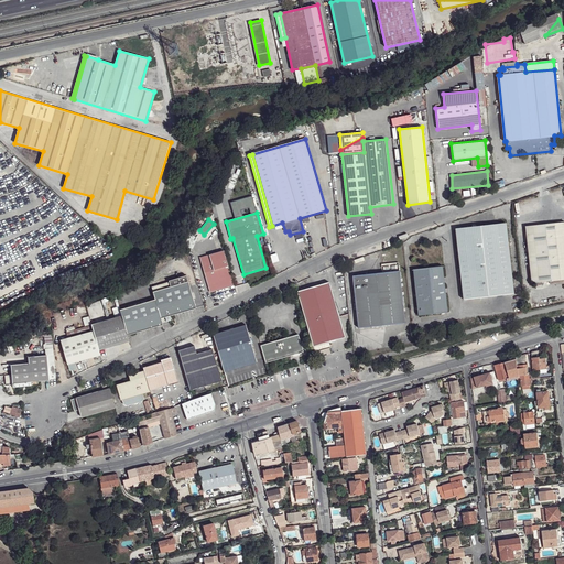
[(563,221),(524,226),(531,283),(563,279),(563,221)]
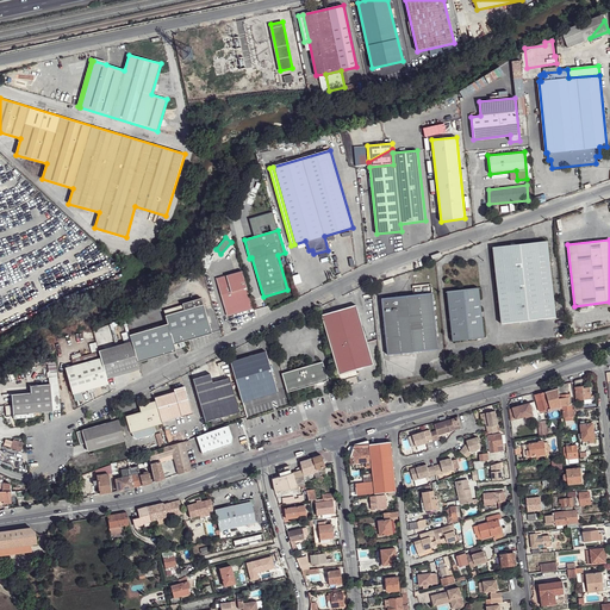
[(492,247),(502,323),(555,317),(547,241),(492,247)]
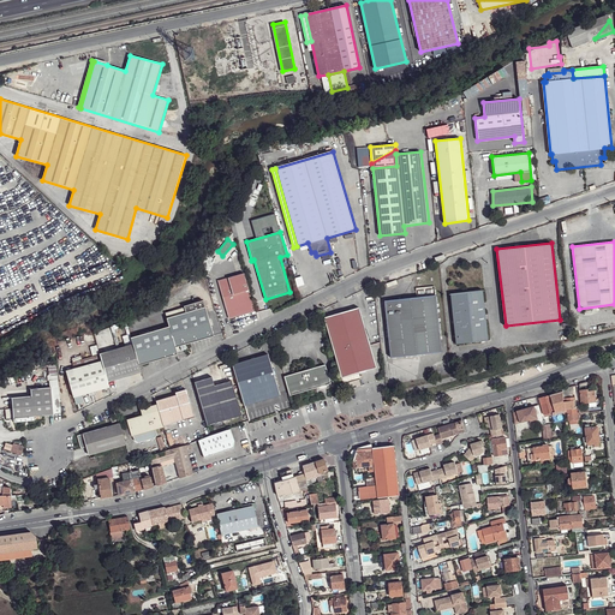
[(231,314),(232,317),(255,311),(244,273),(218,281),(227,315),(231,314)]
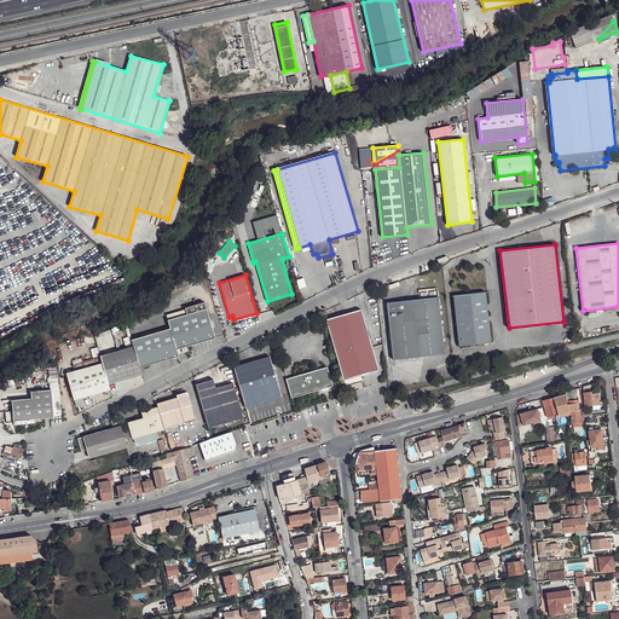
[(453,296),(458,346),(491,342),(486,293),(453,296)]
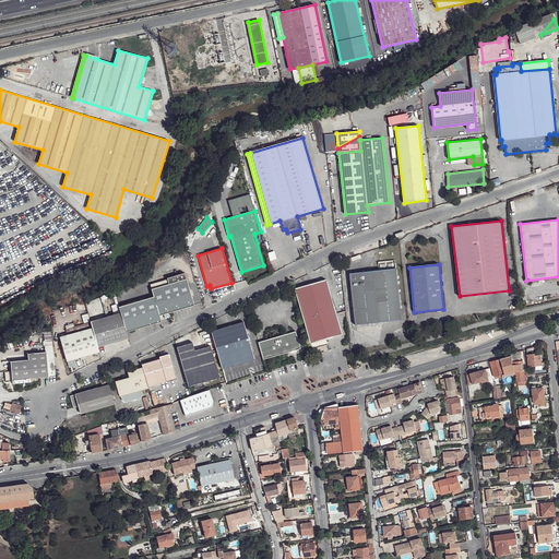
[(349,273),(355,325),(402,320),(395,269),(349,273)]
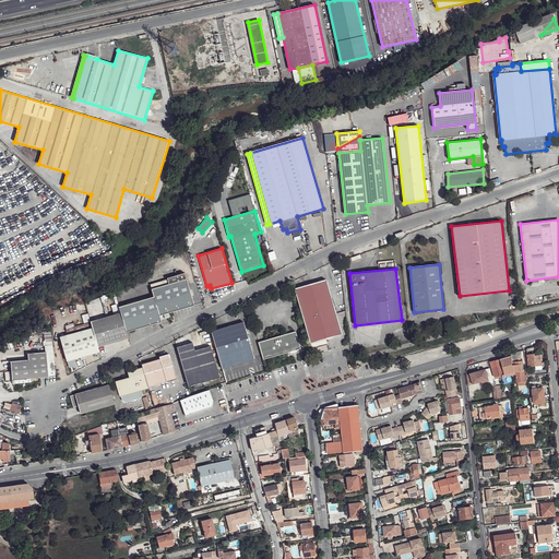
[(168,280),(153,284),(154,288),(152,289),(154,297),(159,316),(164,314),(165,319),(169,318),(168,313),(194,306),(185,273),(167,278),(168,280)]
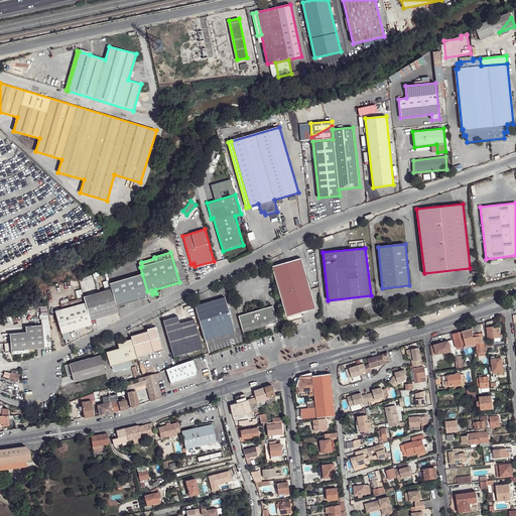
[(271,266),(286,316),(315,308),(300,258),(271,266)]
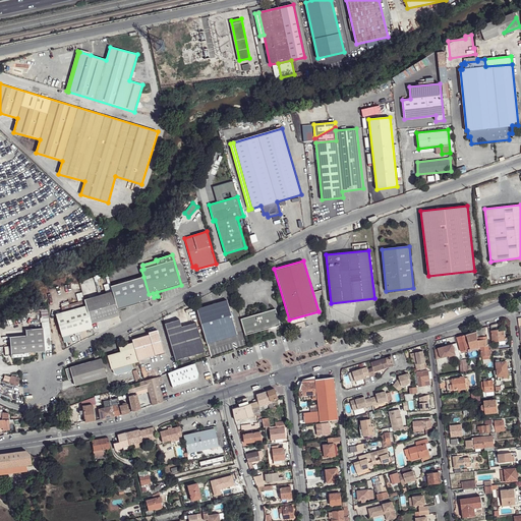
[(112,291),(118,309),(151,300),(150,298),(149,294),(143,277),(111,286),(112,291)]
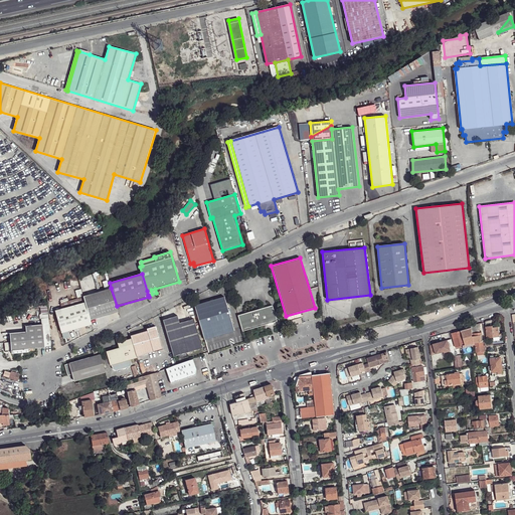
[(84,302),(91,320),(118,312),(117,306),(111,288),(83,296),(84,302)]
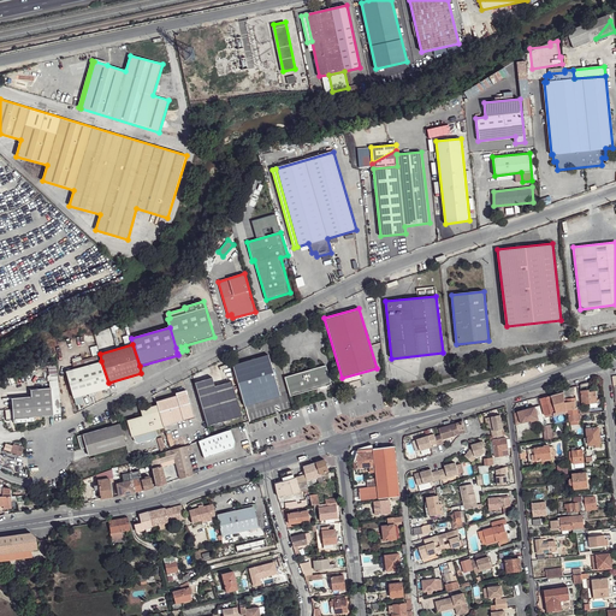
[(72,363),(75,369),(101,361),(99,355),(72,363)]
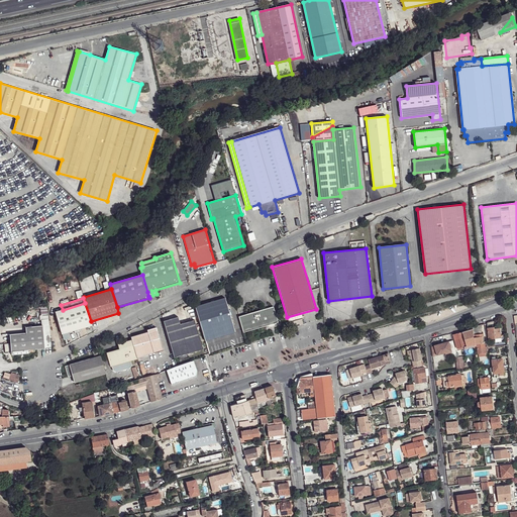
[(195,307),(205,341),(235,332),(225,298),(195,307)]
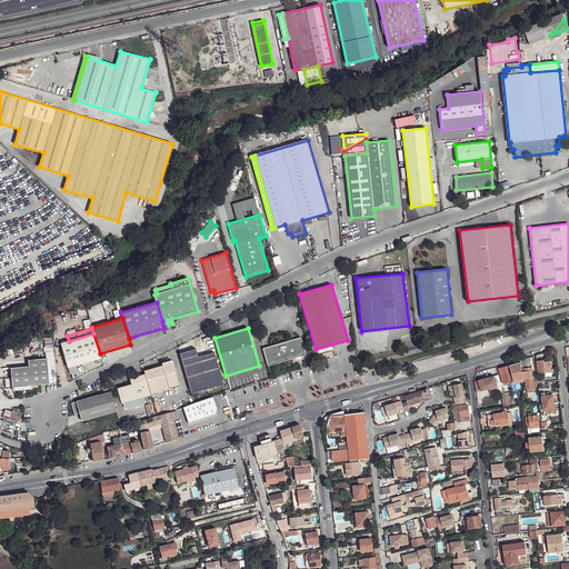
[(61,343),(68,368),(81,365),(82,367),(89,365),(88,362),(101,358),(100,353),(93,333),(69,341),(61,343)]
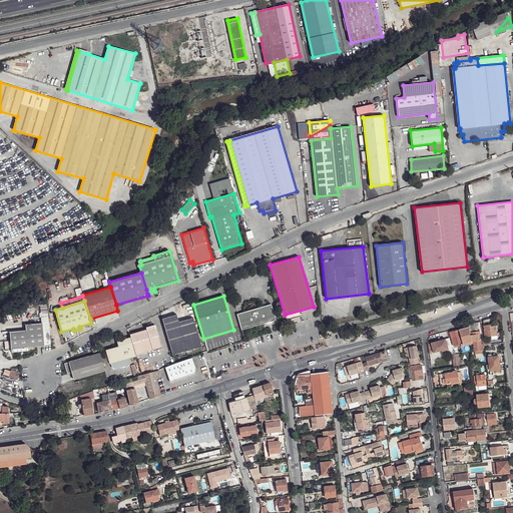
[(236,314),(241,330),(276,320),(272,304),(267,306),(268,308),(264,309),(264,307),(236,314)]
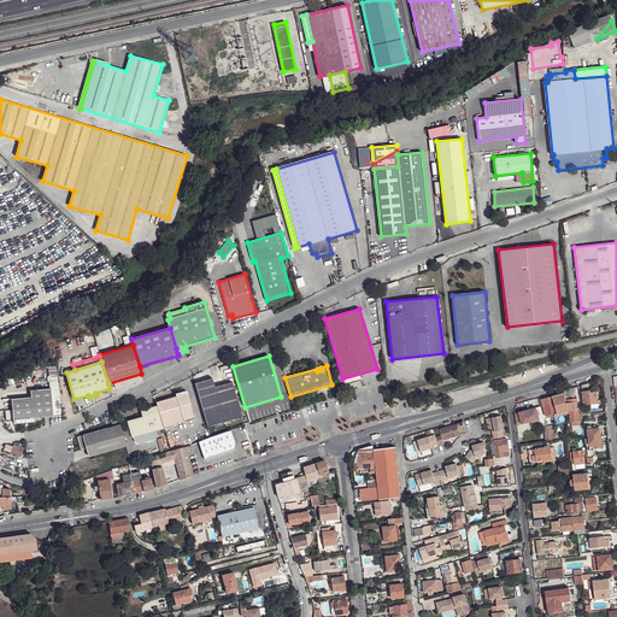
[(195,383),(207,427),(242,417),(233,382),(215,387),(212,378),(195,383)]
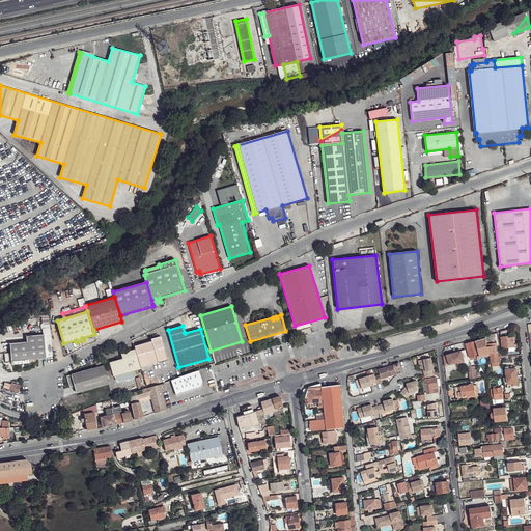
[(45,334),(47,357),(52,357),(50,328),(44,329),(45,334)]
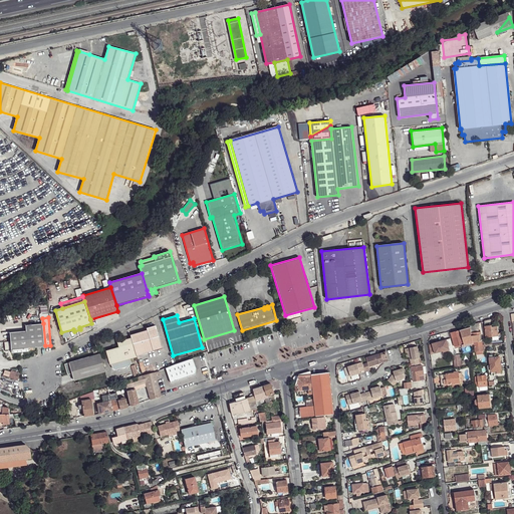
[(492,319),(485,321),(485,324),(486,329),(486,337),(498,335),(497,327),(492,327),(492,325),(493,325),(492,319)]
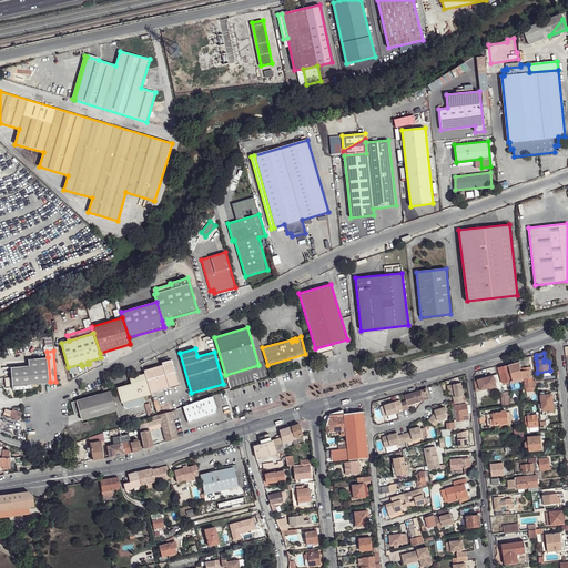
[(4,377),(6,387),(12,386),(13,389),(31,388),(31,385),(50,383),(50,382),(48,357),(28,359),(29,365),(11,367),(12,377),(4,377)]
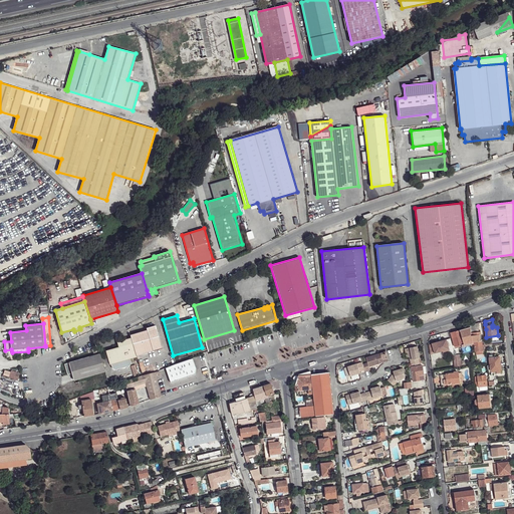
[(479,323),(470,325),(471,328),(472,342),(474,342),(475,351),(476,351),(477,354),(483,353),(483,350),(484,350),(484,345),(482,345),(482,344),(481,330),(479,330),(479,323)]
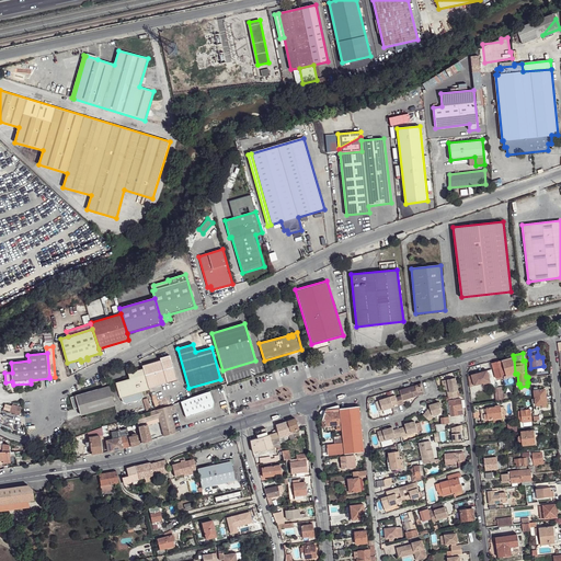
[(144,368),(149,388),(168,382),(163,369),(173,367),(170,355),(160,358),(161,361),(157,362),(156,361),(151,362),(151,363),(142,365),(144,368)]
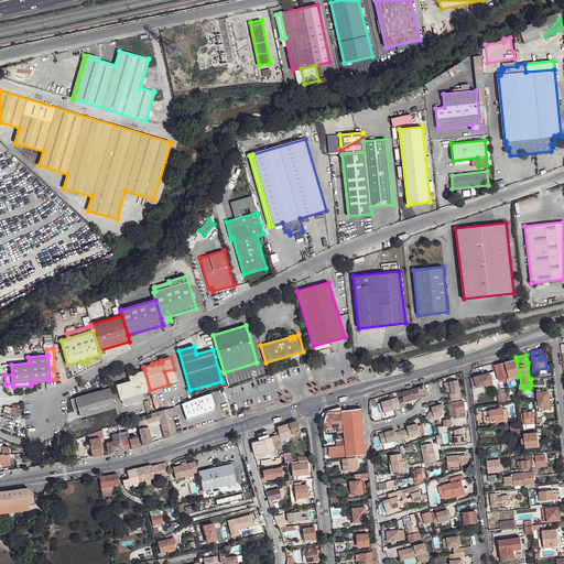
[(517,360),(495,365),(499,380),(507,378),(508,381),(518,377),(518,376),(517,360)]
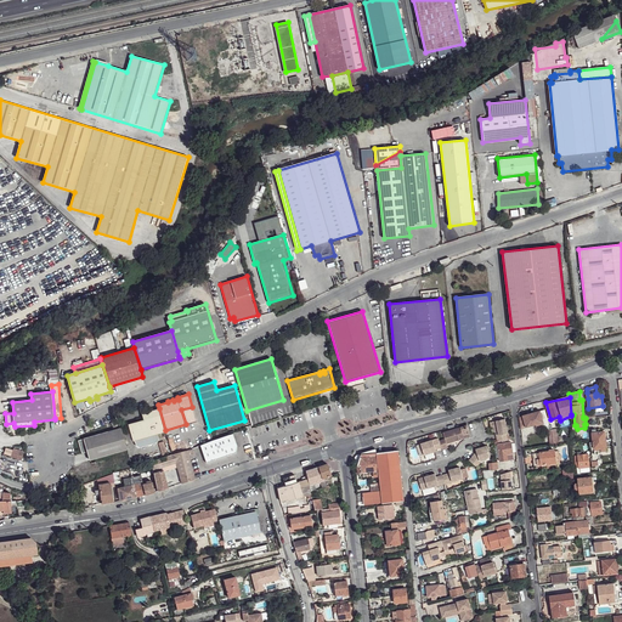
[(196,422),(192,407),(181,410),(186,424),(196,422)]
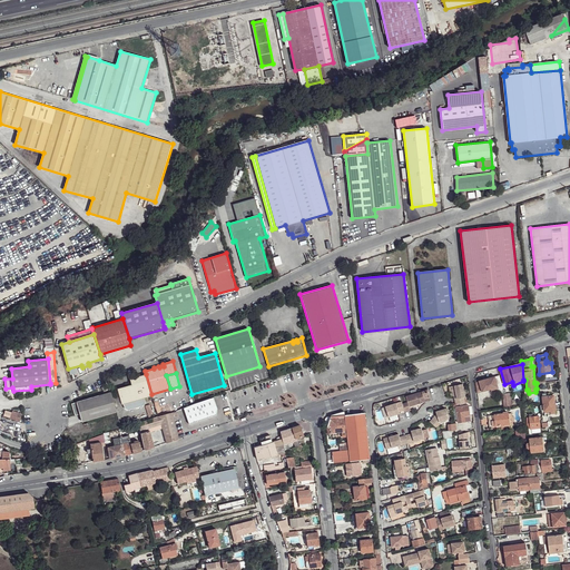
[(118,389),(123,404),(124,404),(125,409),(128,410),(144,406),(146,402),(145,399),(151,396),(151,394),(146,374),(136,377),(135,379),(135,380),(130,381),(131,384),(118,389)]
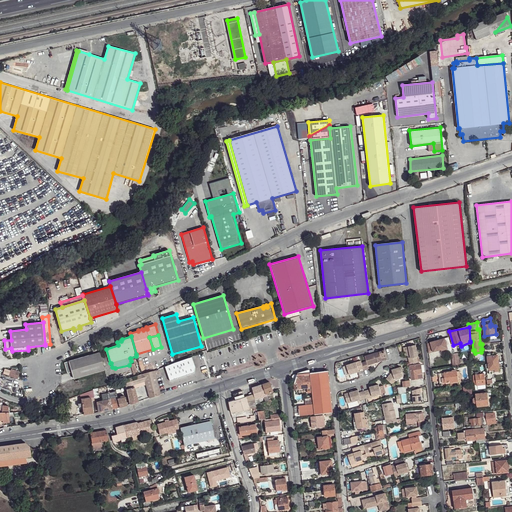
[(449,337),(432,342),(434,347),(430,348),(431,352),(441,350),(442,350),(446,349),(447,350),(449,353),(451,353),(453,352),(452,349),(449,337)]
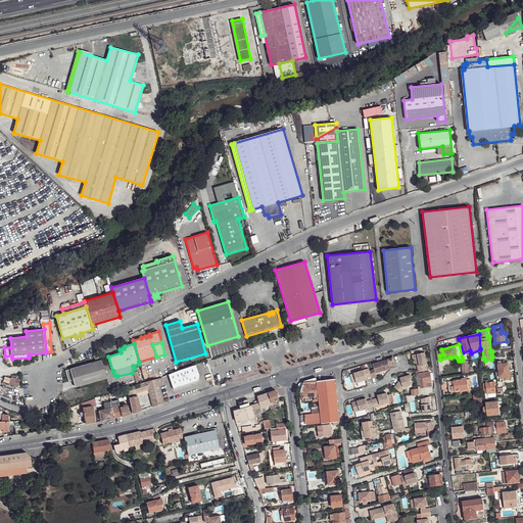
[(418,366),(419,371),(422,371),(425,370),(427,370),(426,365),(427,365),(425,352),(418,353),(420,366),(418,366)]
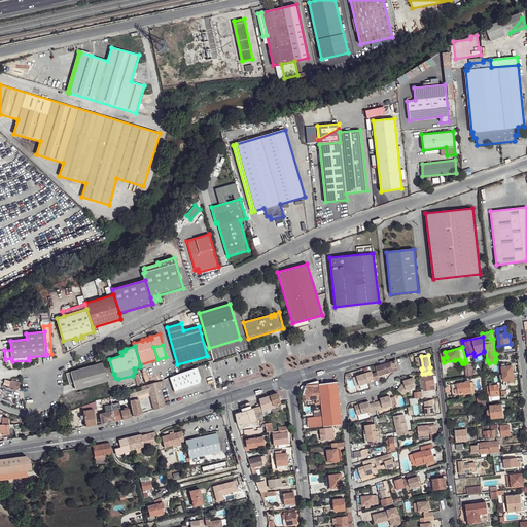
[(398,370),(395,360),(375,366),(377,372),(372,374),(374,380),(374,381),(379,380),(378,377),(398,370)]
